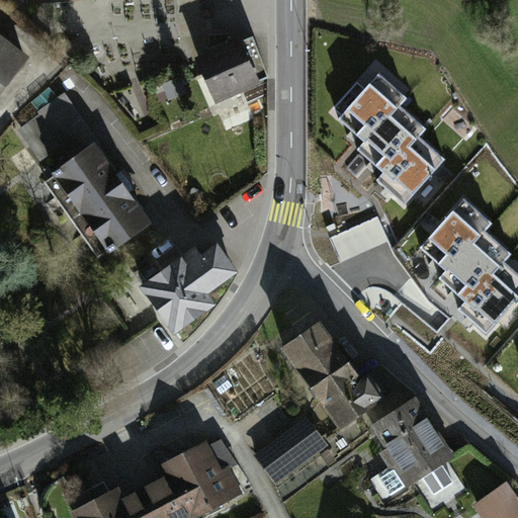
[(0,104),(31,65),(0,39),(0,104)]
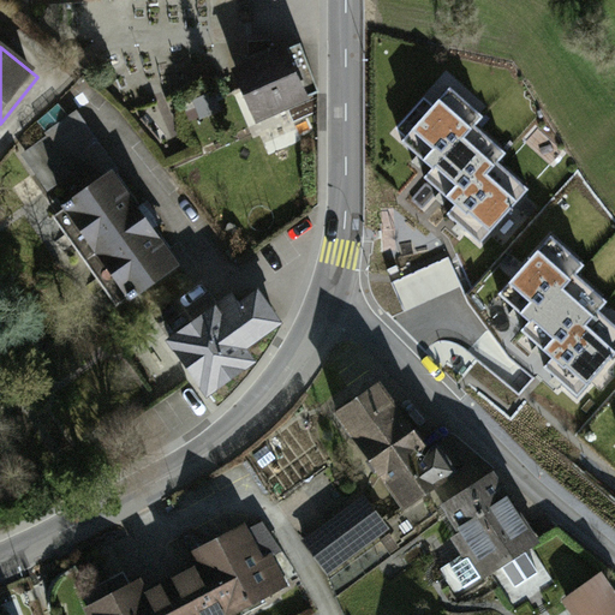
[(297,51),(236,75),(255,123),(316,99),(297,51)]
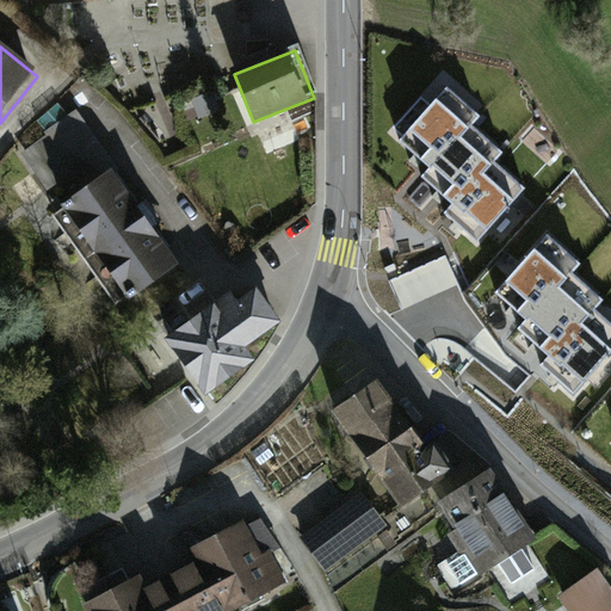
[(420,96),(393,128),(402,136),(399,140),(432,168),(424,178),(454,204),(445,213),(477,241),(524,187),(494,162),(501,154),(470,125),(479,116),(445,87),(430,104),(420,96)]
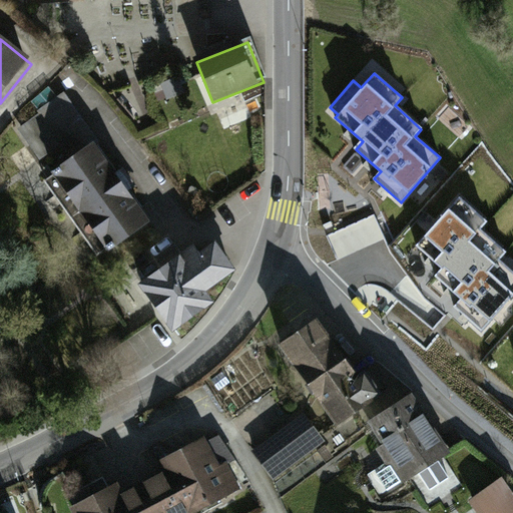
[(102,149),(48,184),(99,260),(152,223),(102,149)]
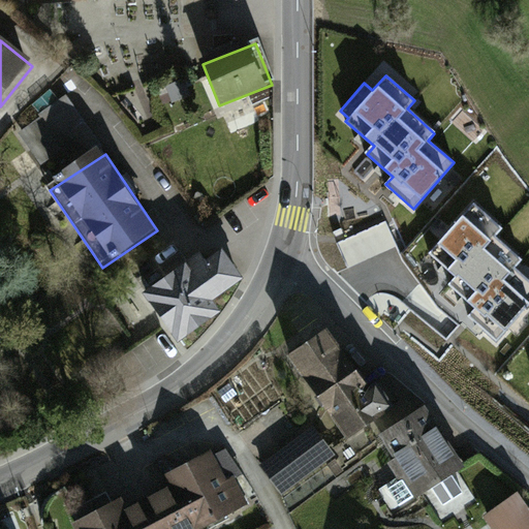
[(473,205),(431,253),(457,276),(447,285),(474,309),(467,317),(496,342),(528,305),(528,281),(515,269),(522,259),(495,237),(502,229),(473,205)]
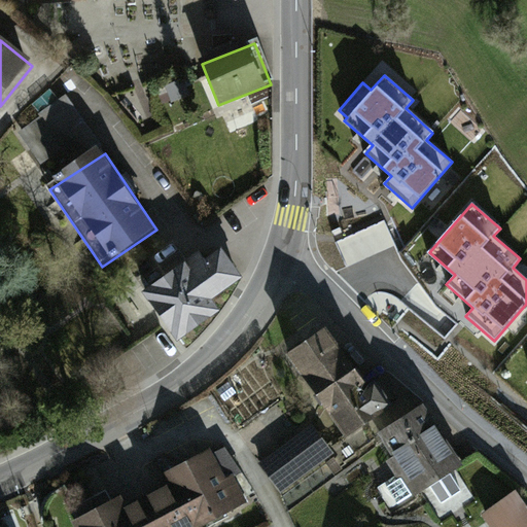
[(185,278),(148,304),(175,343),(211,319),(203,308),(235,285),(221,267),(211,274),(200,257),(184,269),(185,278)]
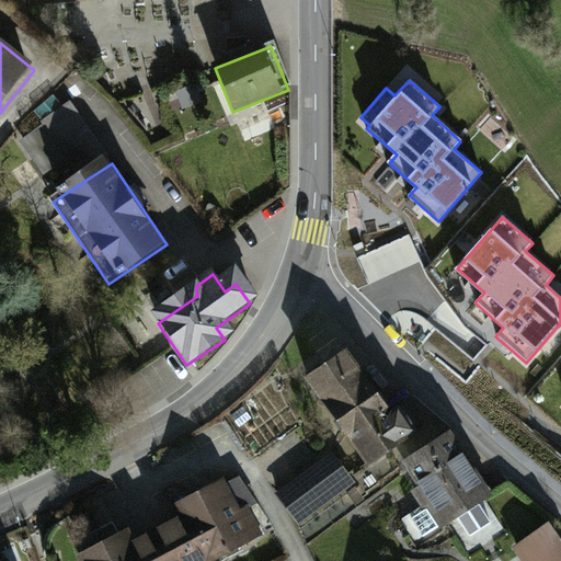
[(345,354),(308,380),(367,466),(424,426),(407,401),(388,413),(345,354)]
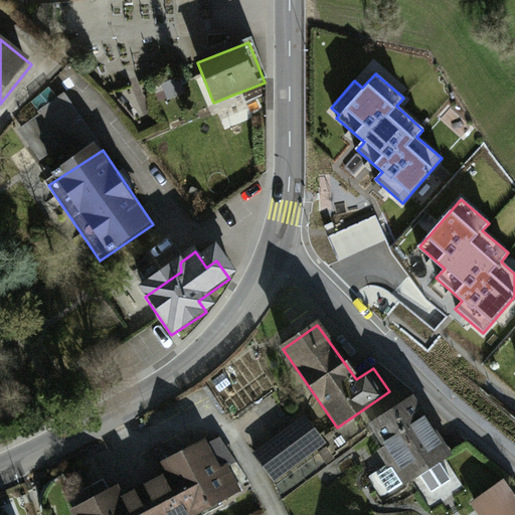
[(417,401),(374,426),(387,450),(378,455),(398,489),(451,459),(417,401)]
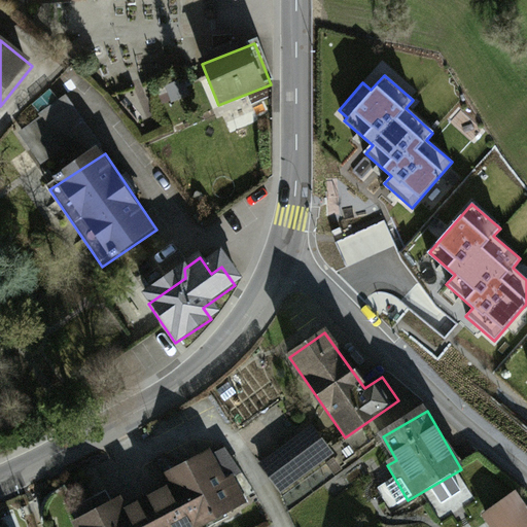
[(313,430),(258,471),(278,498),(332,456),(313,430)]
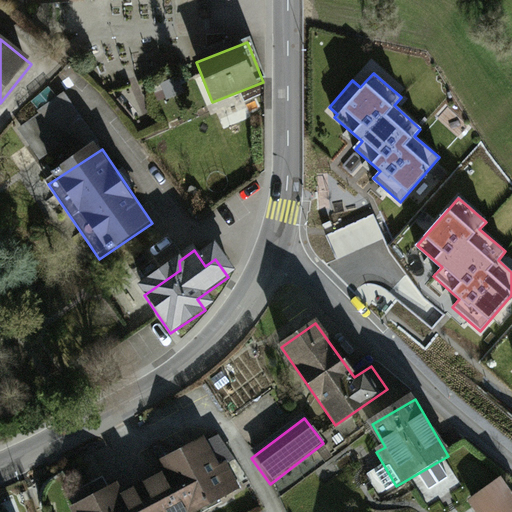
[(121,485),(69,511),(205,511),(235,498),(222,471),(231,467),(216,437),(163,464),(169,476),(127,497),(121,485)]
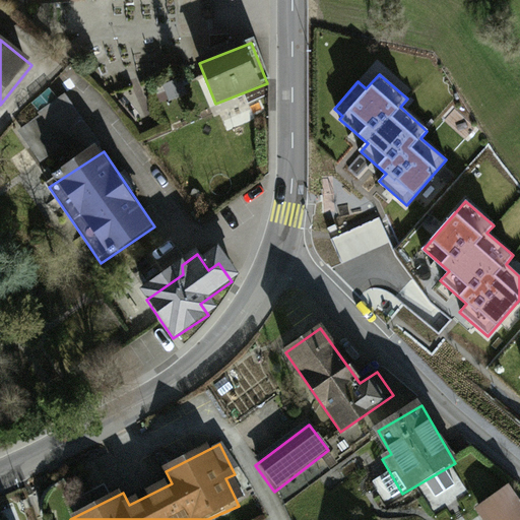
[(519,519),(519,504),(510,490),(476,512),(481,519),(519,519)]
